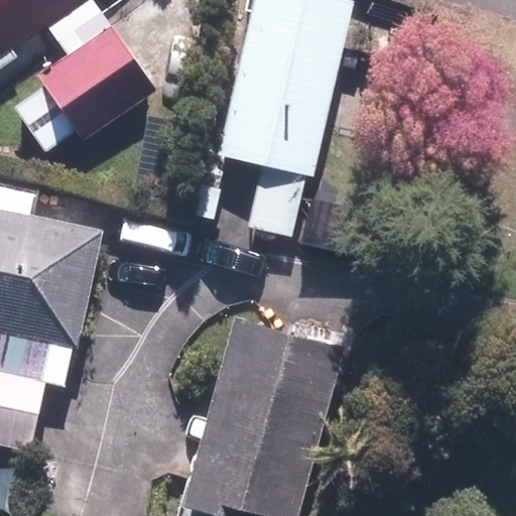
[(0,0),(0,59),(88,0),(0,0)]
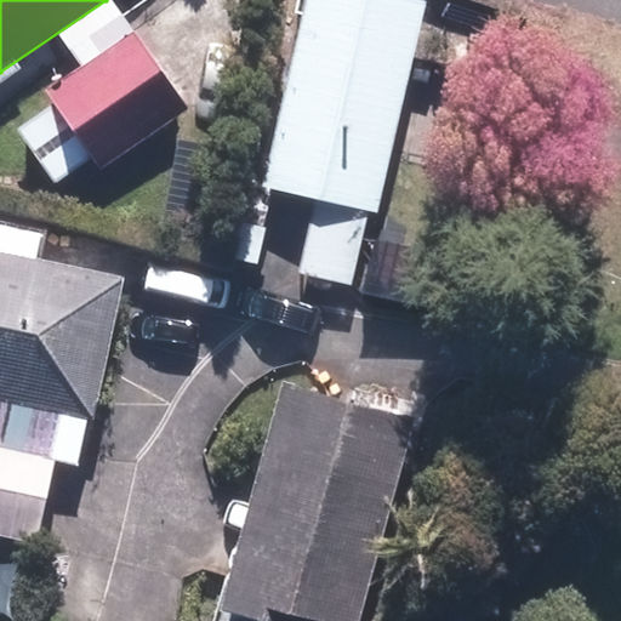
[(422,6),(398,0),(300,0),(257,186),(375,212),(422,6)]
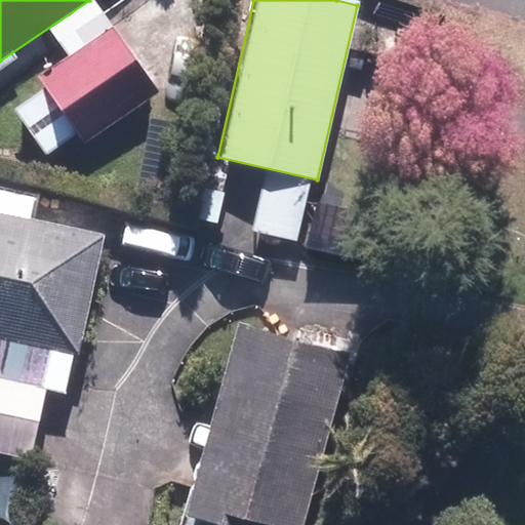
[(38,79),(82,144),(158,92),(113,28),(38,79)]
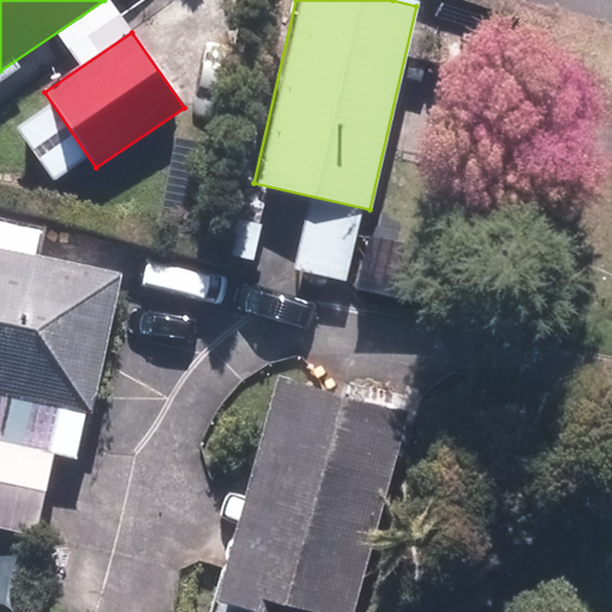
[(0,530),(36,538),(63,412),(87,417),(117,276),(0,250),(0,530)]
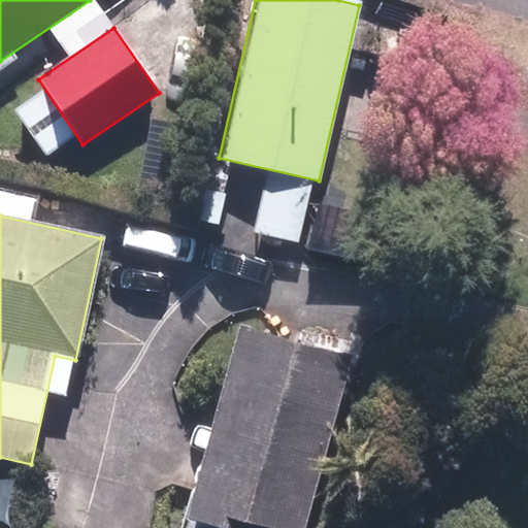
[(272,527),(300,527),(349,354),(237,324),(188,504),(272,527)]
